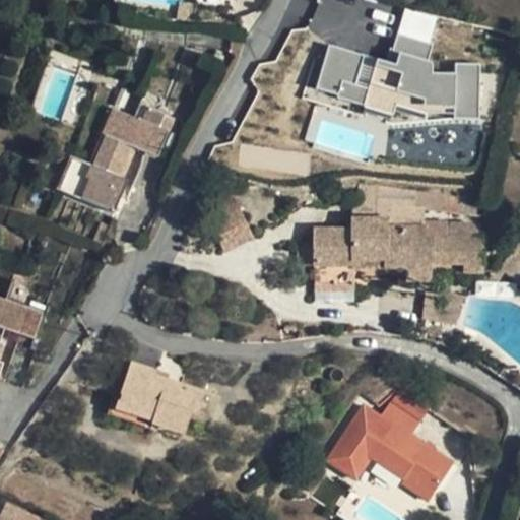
[(180,2),(177,20),(193,23),(197,6),(180,2)]
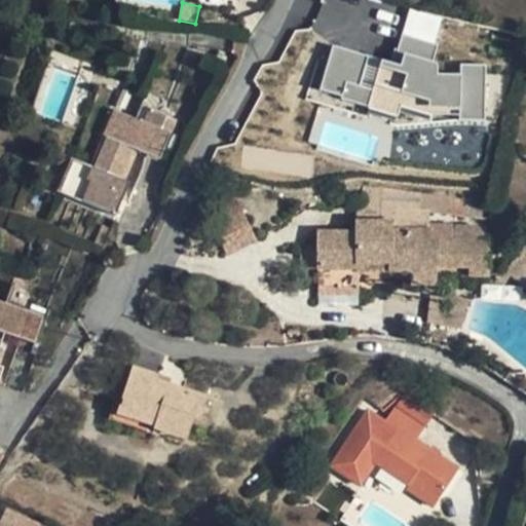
[(399,106),(478,123),(490,67),(461,60),(458,75),(431,69),(444,15),(409,7),(397,61),(330,46),(320,95),(398,112),(399,106)]
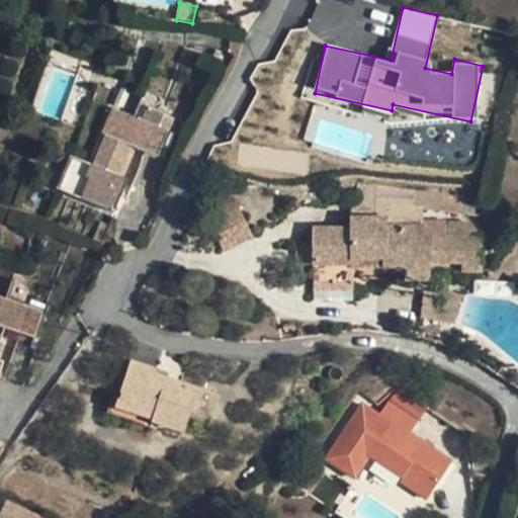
[(37,179),(115,212),(128,181),(123,179),(119,177),(132,147),(137,148),(158,157),(174,118),(148,107),(142,120),(112,109),(101,134),(106,136),(93,166),(88,164),(51,148),(37,179)]
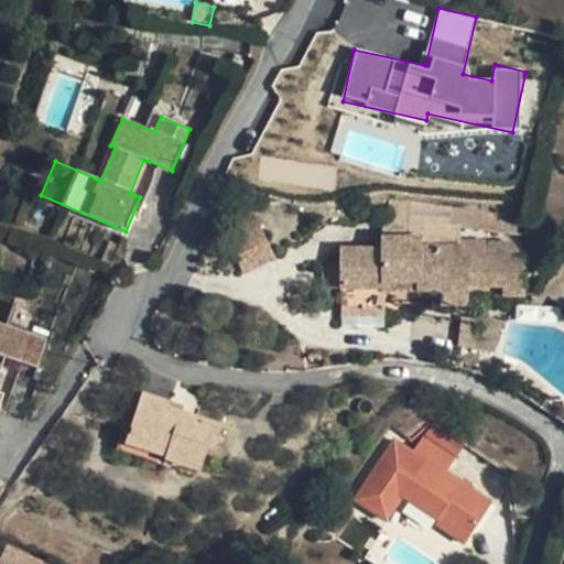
[(110,145),(96,179),(101,181),(116,148),(110,145)]
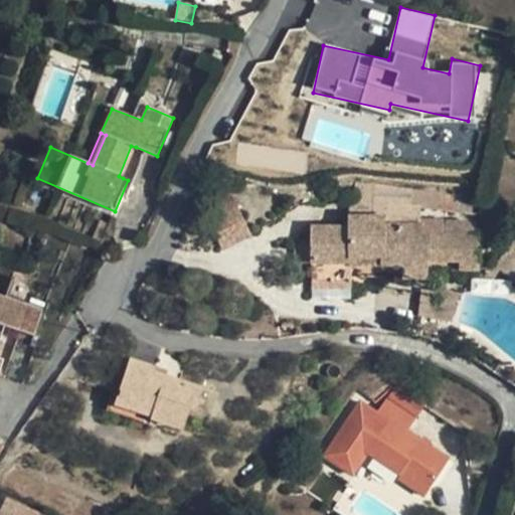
[(131,146),(119,176),(123,178),(136,147),(131,146)]
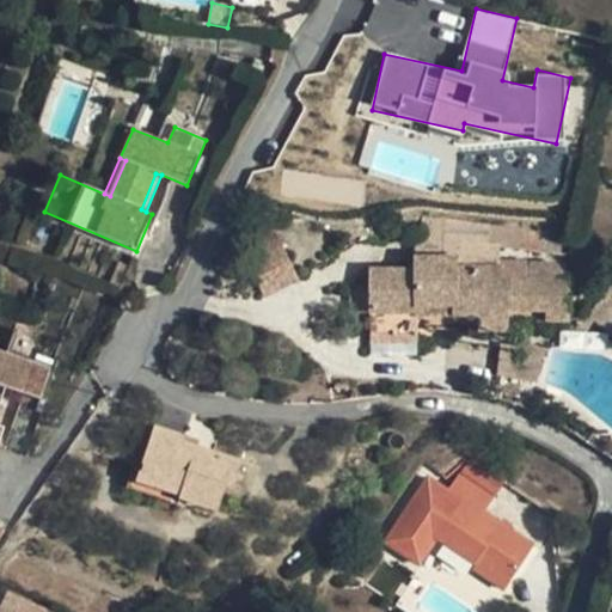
[(447,258),(447,238),(447,234),(423,234),(423,258),(447,258)]
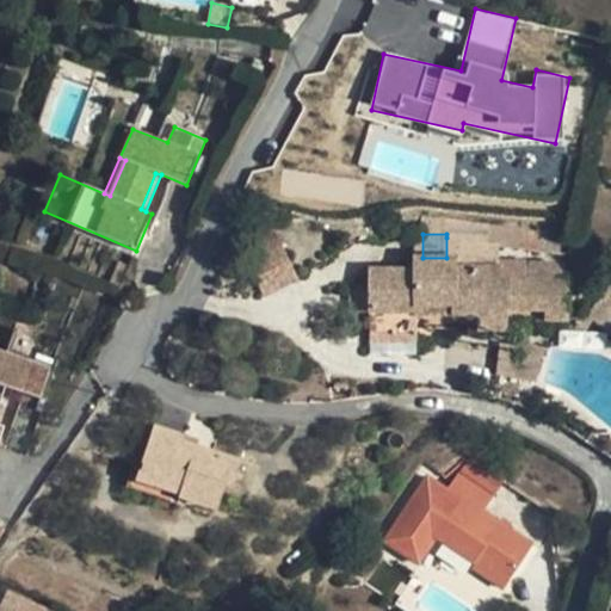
[(500,261),(499,246),(499,239),(485,239),(446,238),(446,258),(456,258),(456,266),(500,267),(500,261)]
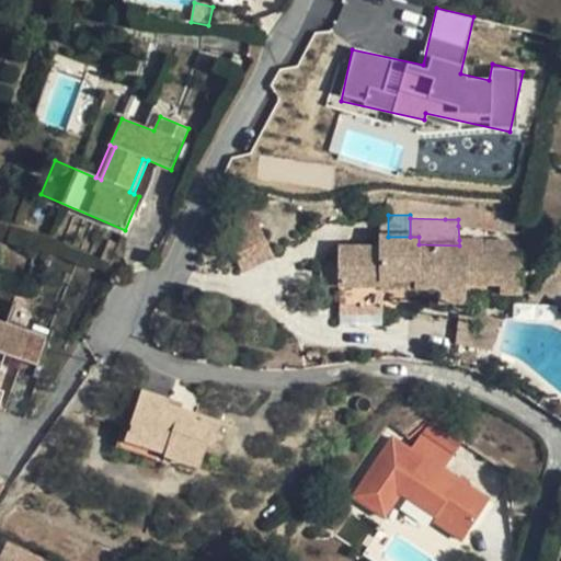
[(227,239),(243,274),(275,258),(259,221),(227,239)]
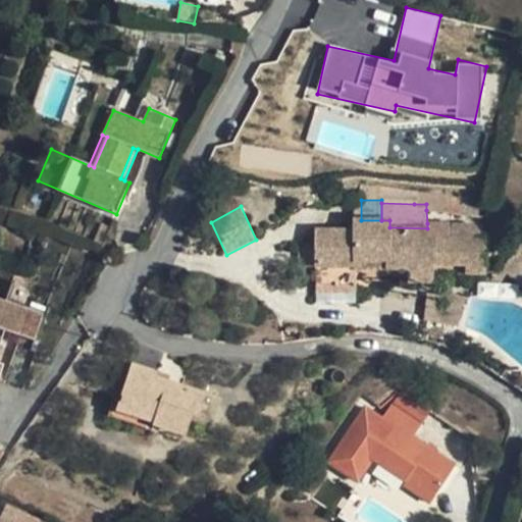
[(317,268),(316,285),(357,285),(356,281),(435,282),(435,264),(466,264),(485,264),(485,240),(478,239),(478,233),(478,229),(475,227),(472,225),(471,225),(451,225),(451,223),(427,223),(427,228),(389,227),(389,220),(381,220),(361,220),(355,220),(355,230),(317,230),(317,246),(317,268)]
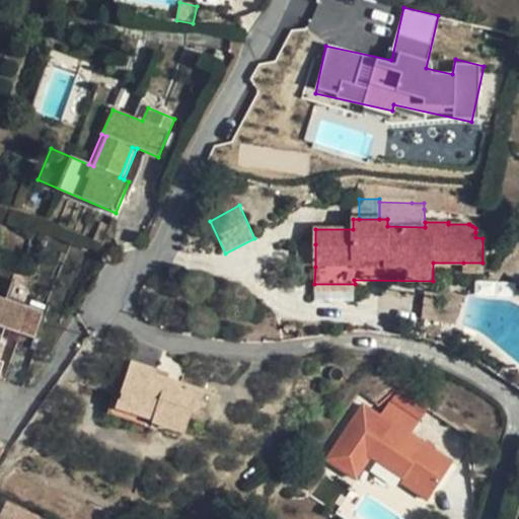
[(315,267),(315,244),(301,244),(302,267),(315,267)]
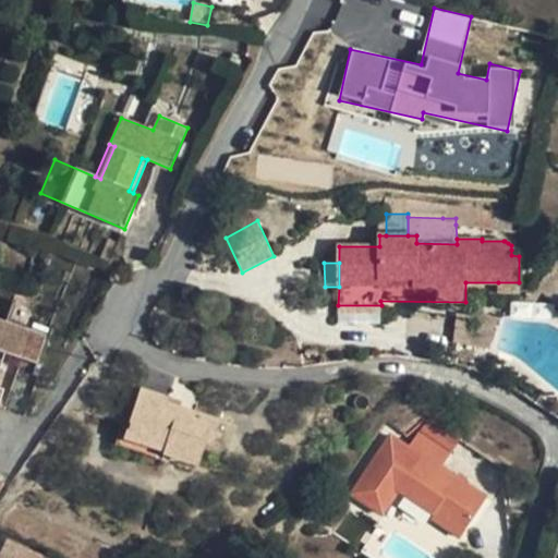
[(519,282),(498,282),(497,294),(519,294),(519,282)]
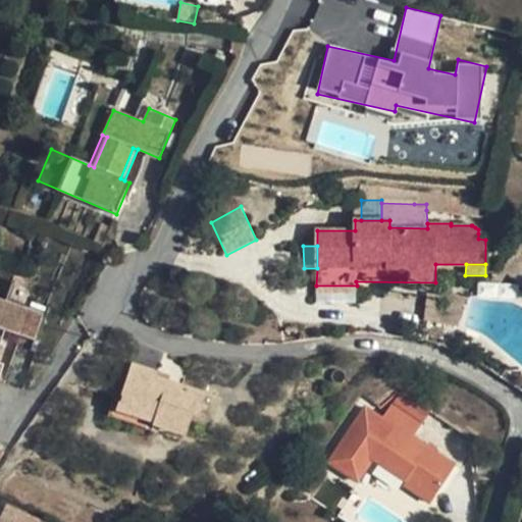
[(14,281),(15,277),(3,267),(0,276),(14,281)]
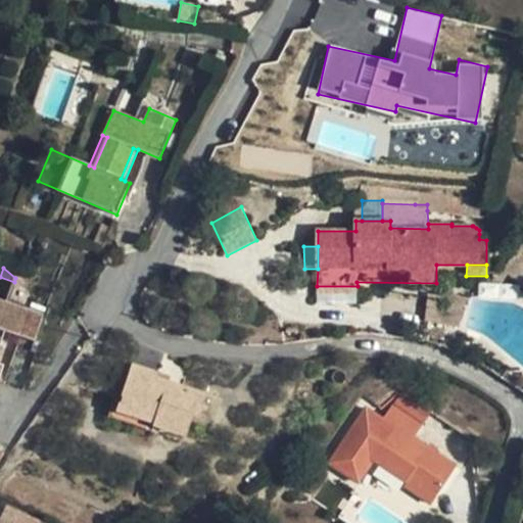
[(15,278),(14,282),(7,302),(0,299),(0,376),(4,366),(0,364),(0,350),(7,332),(35,342),(44,316),(28,310),(33,293),(15,278)]
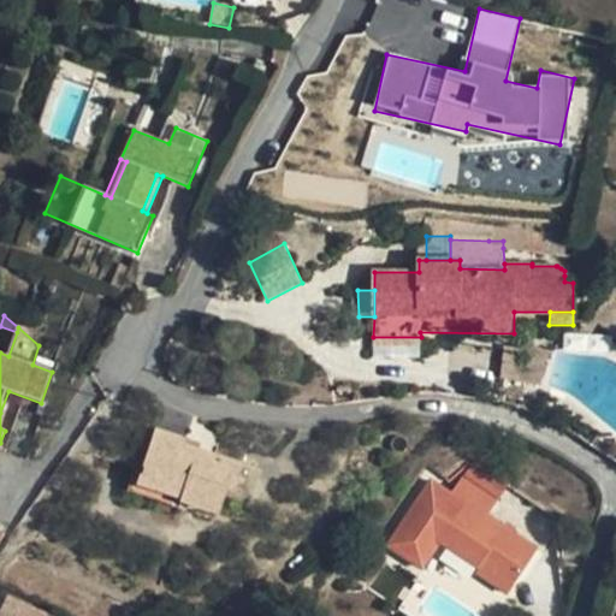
[(421,337),(373,337),(373,349),(421,349),(421,337)]
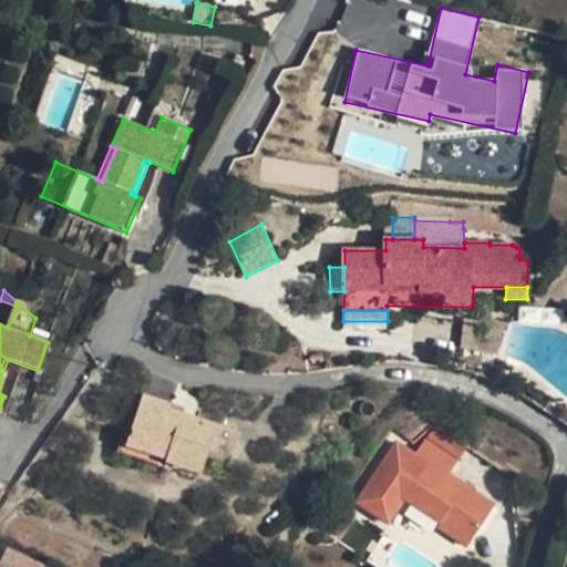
[(143,397),(126,446),(167,459),(166,462),(202,473),(209,451),(216,452),(224,429),(169,411),(172,405),(143,397)]
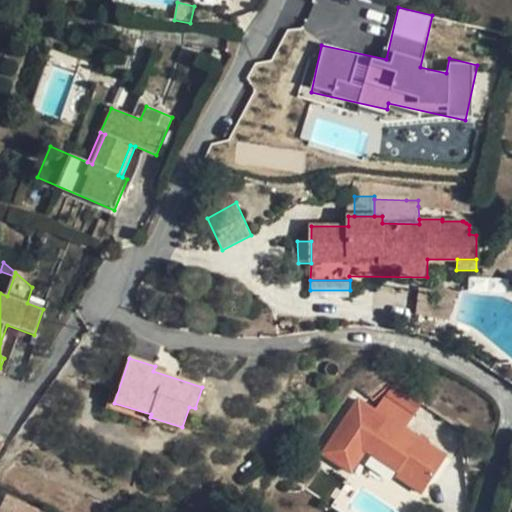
[(386,397),(414,416),(415,417),(424,405),(391,384),(383,396),(386,397)]
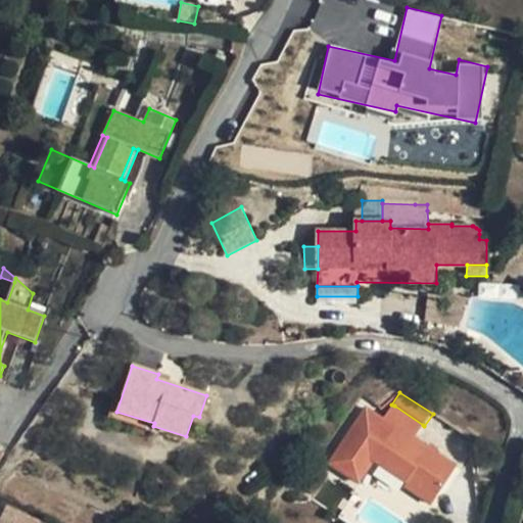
[(423,425),(394,406),(383,419),(367,408),(330,463),(359,481),(377,456),(395,468),(391,473),(407,482),(410,479),(436,496),(457,467),(414,438),(423,425)]
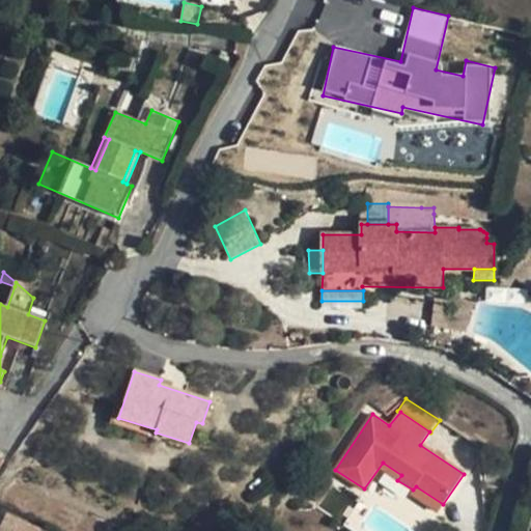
[(379,468),(397,480),(401,475),(383,463),(379,468)]
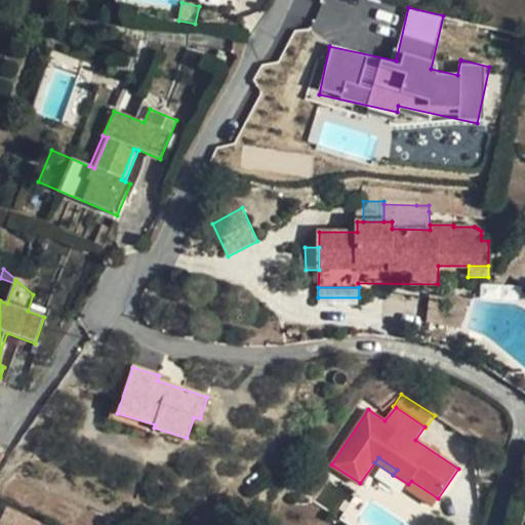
[(411,481),(408,484),(406,488),(433,507),(438,498),(411,481)]
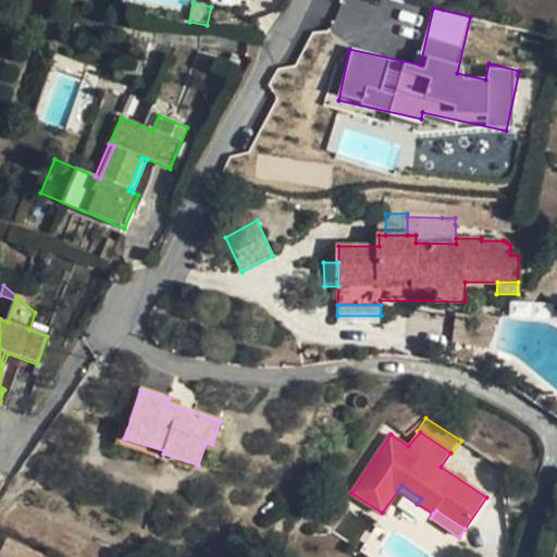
[(44,556),(5,540),(0,551),(0,556),(44,556)]
